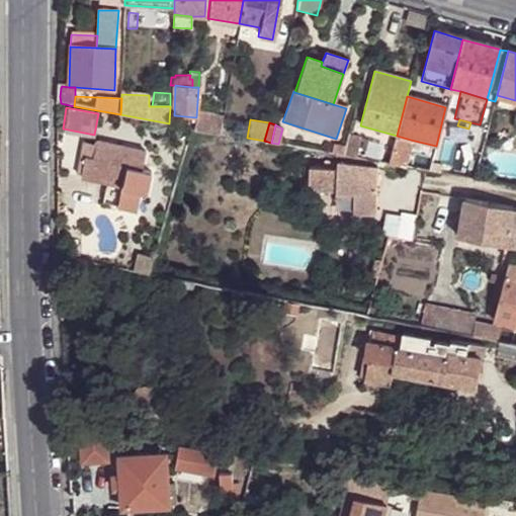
[(344,145),(342,155),(356,158),(359,138),(347,135),(344,145)]
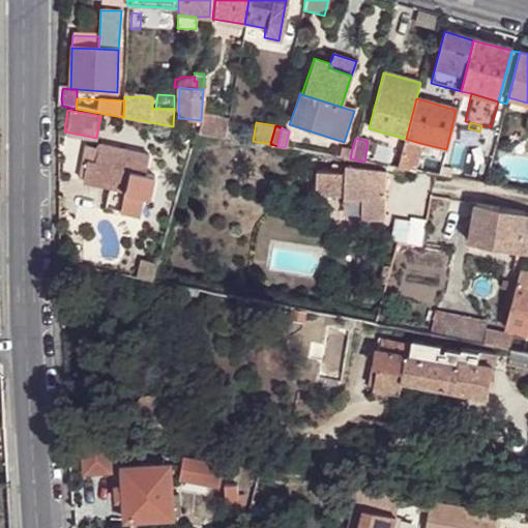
[(420,143),(406,139),(398,168),(406,170),(413,171),(418,148),(420,143)]
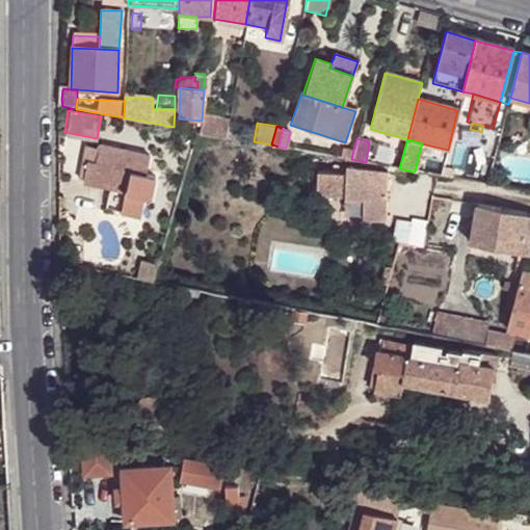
[(339,157),(351,159),(353,149),(342,147),(339,157)]
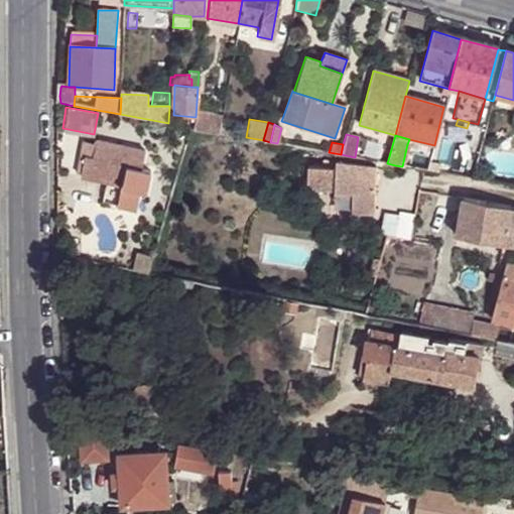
[(95,143),(92,161),(84,160),(81,178),(122,185),(118,209),(137,212),(141,194),(146,195),(150,171),(140,169),(143,150),(95,143)]
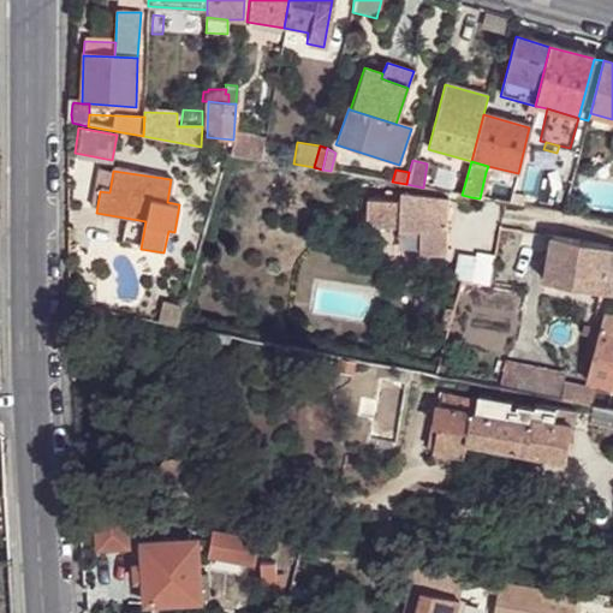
[(399,194),(399,203),(398,230),(398,233),(420,234),(420,260),(446,261),(447,200),(399,194)]
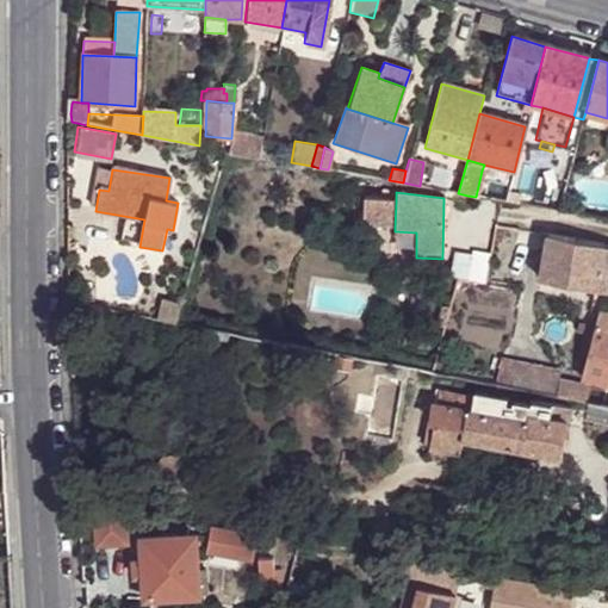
[(395,228),(396,202),(363,199),(361,227),(395,228)]
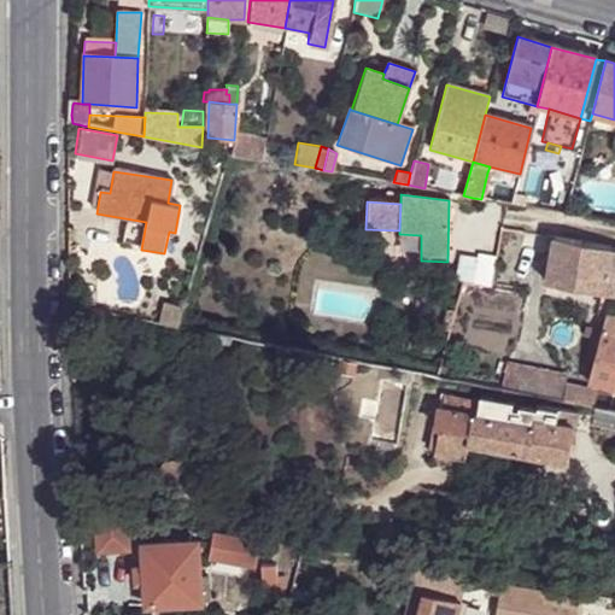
[(609,250),(554,240),(545,286),(602,296),(603,290),(607,265),(609,250)]
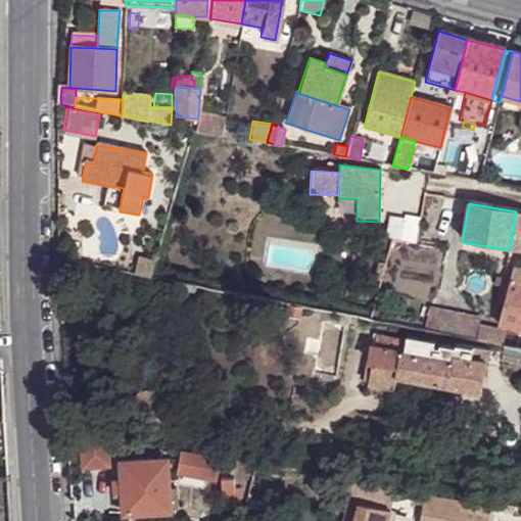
[(520,226),(514,225),(511,245),(520,247),(520,226)]
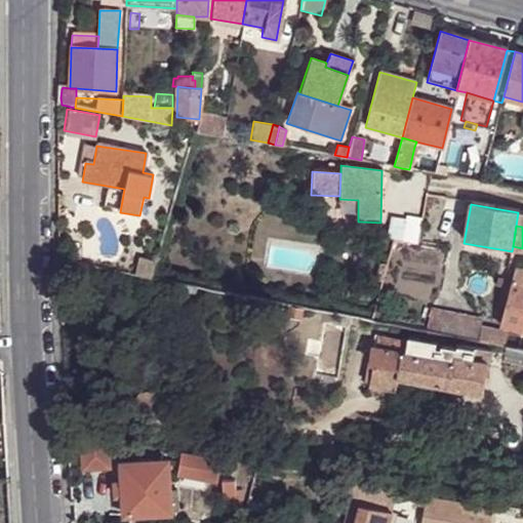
[(500,328),(521,334),(522,334),(522,330),(522,272),(516,271),(500,328)]
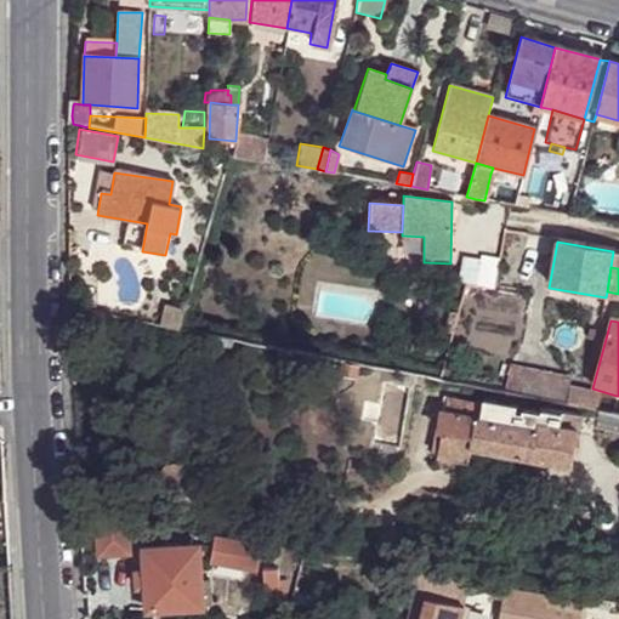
[(278,325),(276,338),(284,339),(287,328),(278,325)]
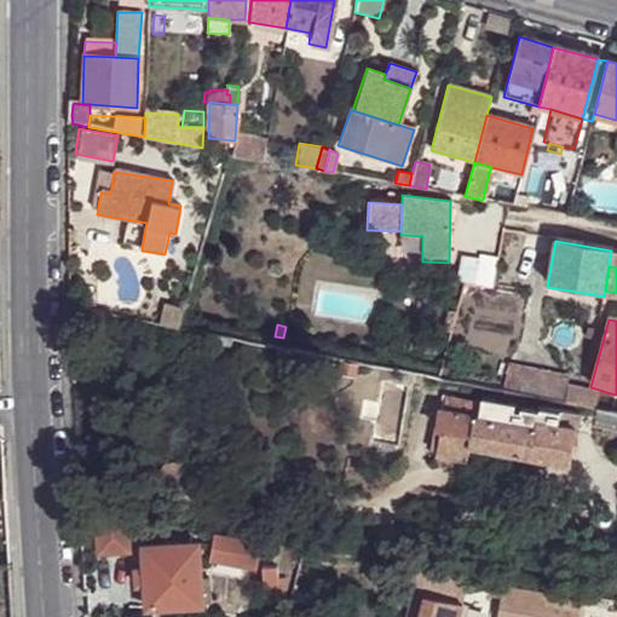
[(229,351),(231,340),(218,338),(215,349),(229,351)]
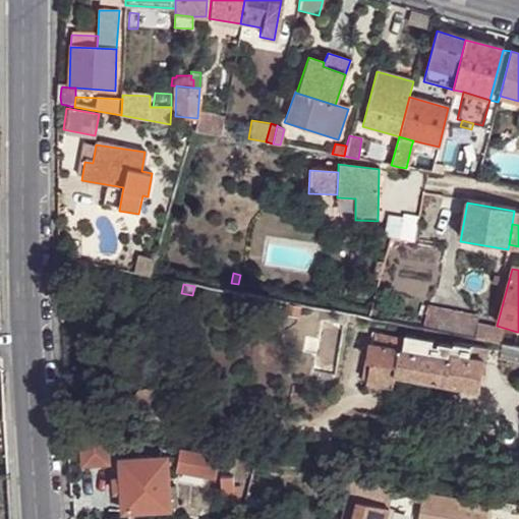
[(265,310),(267,300),(254,298),(253,307),(265,310)]
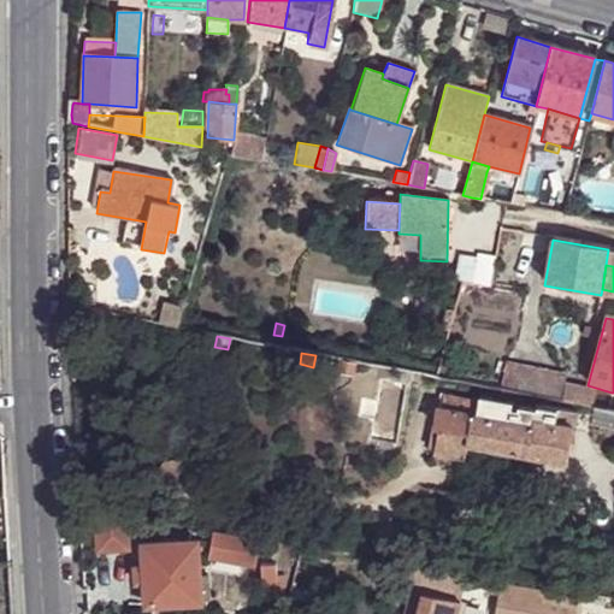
[(350,376),(354,364),(341,361),(337,372),(350,376)]
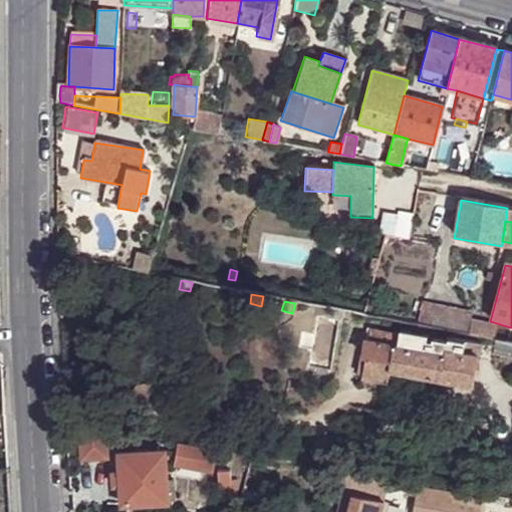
[(428,330),(468,338),(470,325),(445,320),(447,310),(433,307),(428,330)]
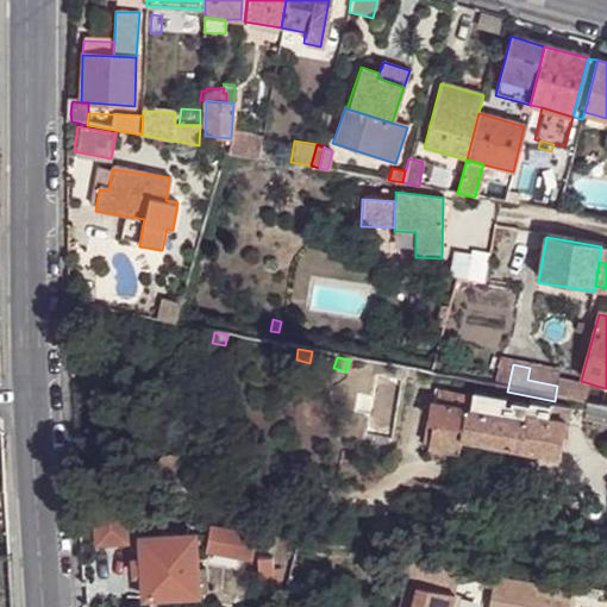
[(396,413),(400,383),(377,380),(374,410),(396,413)]
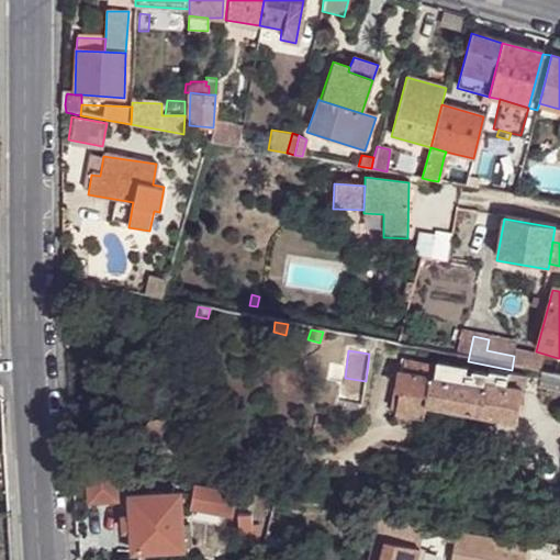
[(512,370),(527,373),(530,359),(514,356),(512,370)]
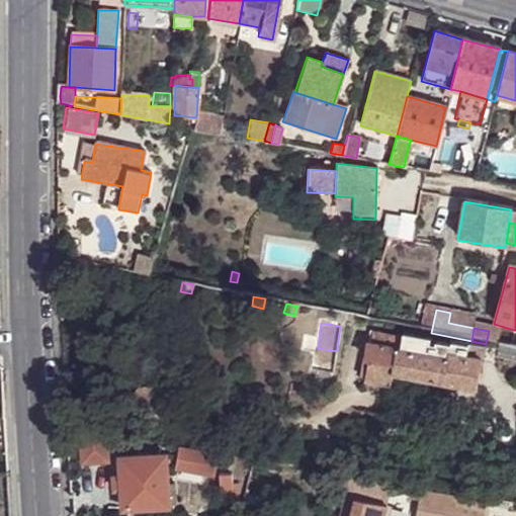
[(428,343),(428,339),(402,335),(401,339),(368,333),(367,345),(368,345),(363,382),(382,387),(390,388),(393,375),(430,382),(434,359),(425,357),(428,343)]
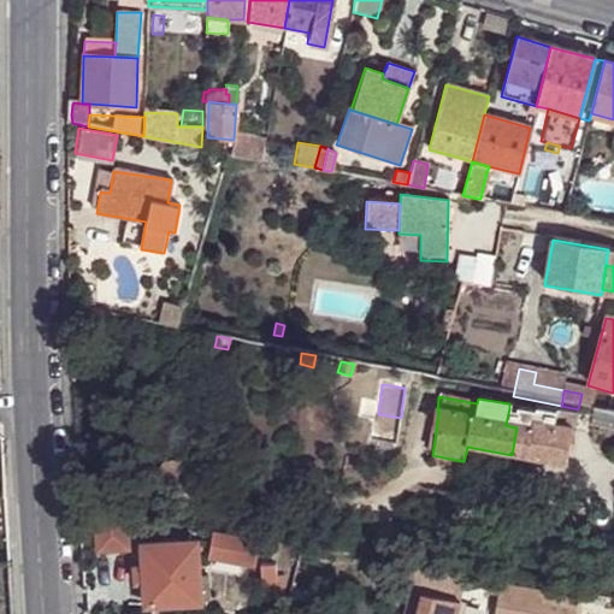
[(533,413),(509,408),(506,425),(517,427),(512,455),(566,466),(572,431),(555,429),(556,414),(533,409),(533,413)]
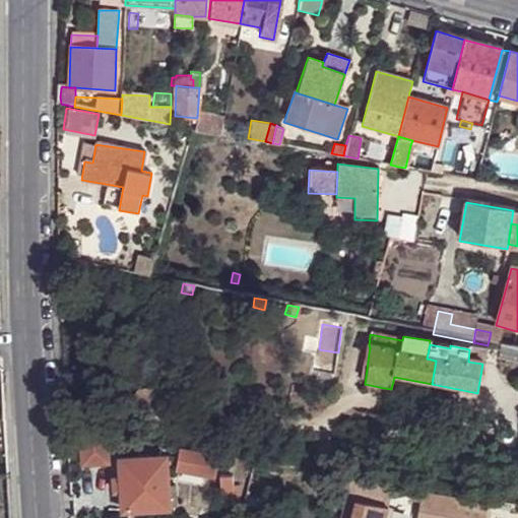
[(517,368),(517,350),(512,349),(499,348),(496,364),(517,368)]
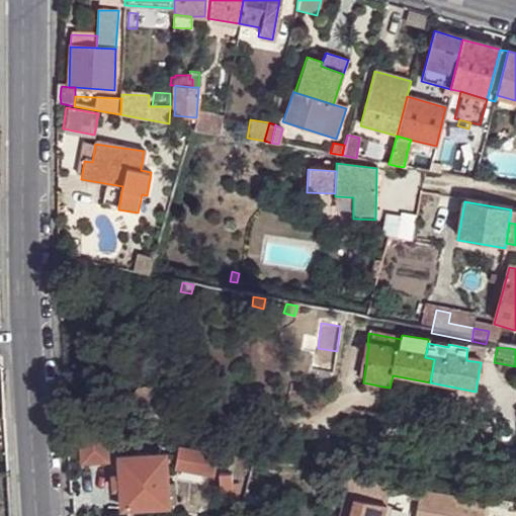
[(135,400),(149,403),(150,389),(141,388),(137,389),(134,392),(133,393),(133,396),(134,398),(135,400)]
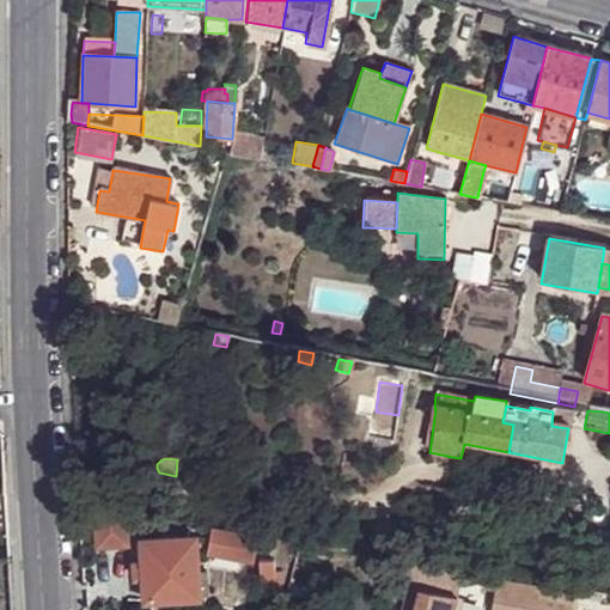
[(87,504),(91,547),(128,543),(126,501),(87,504)]
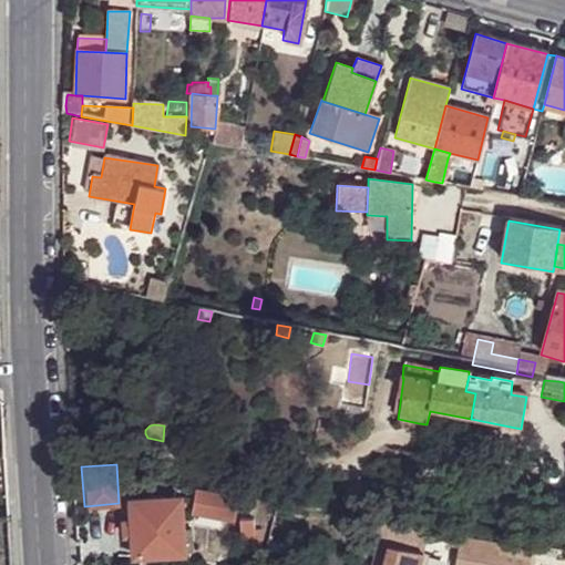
[(237,497),(196,490),(193,514),(233,521),(237,497)]
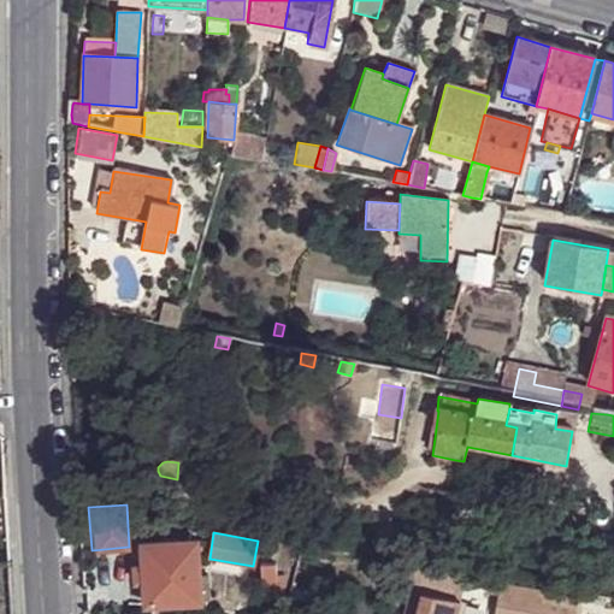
[(142,547),(145,607),(200,604),(195,544),(142,547)]
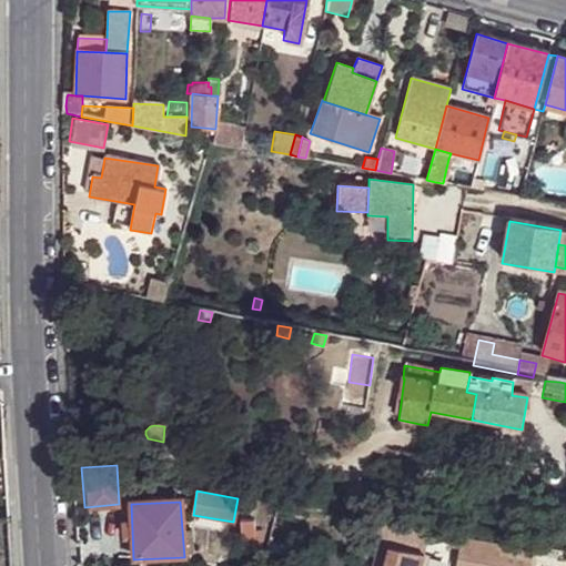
[(240,537),(254,536),(253,524),(239,525),(240,537)]
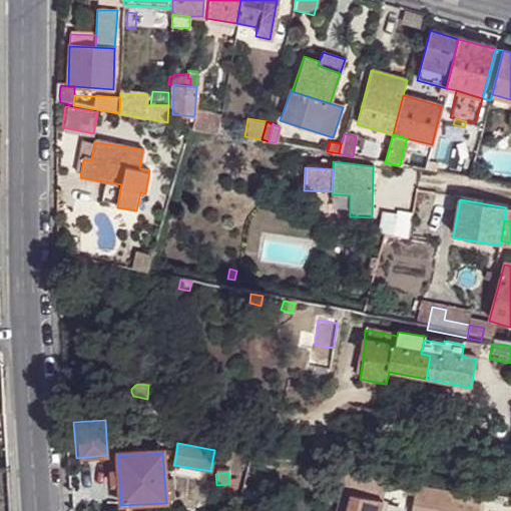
[(358,475),(357,486),(355,496),(382,501),(386,491),(389,480),(358,475)]
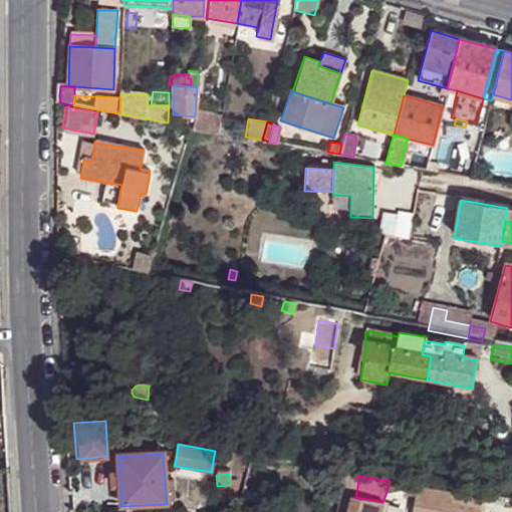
[(406,484),(390,481),(387,492),(412,496),(413,485),(406,484)]
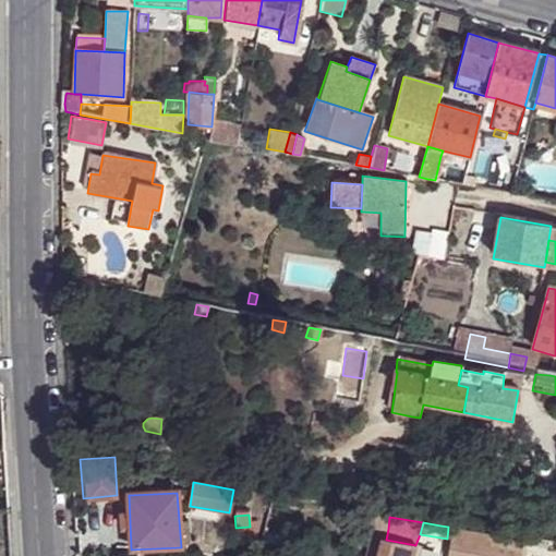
[(375,526),(372,539),(382,542),(383,539),(386,540),(388,529),(375,526)]
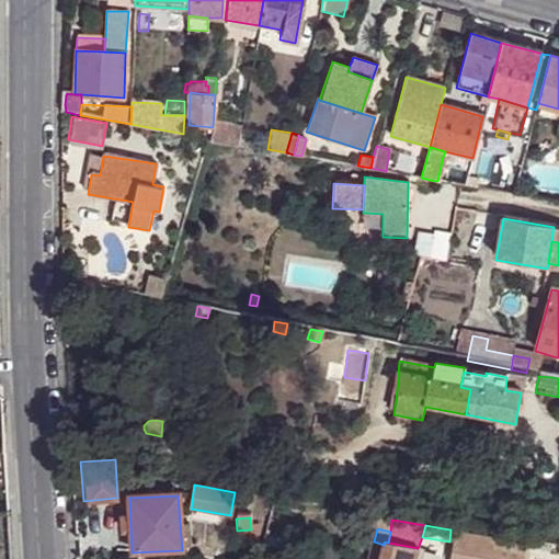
[(252,540),(251,529),(237,531),(239,542),(252,540)]
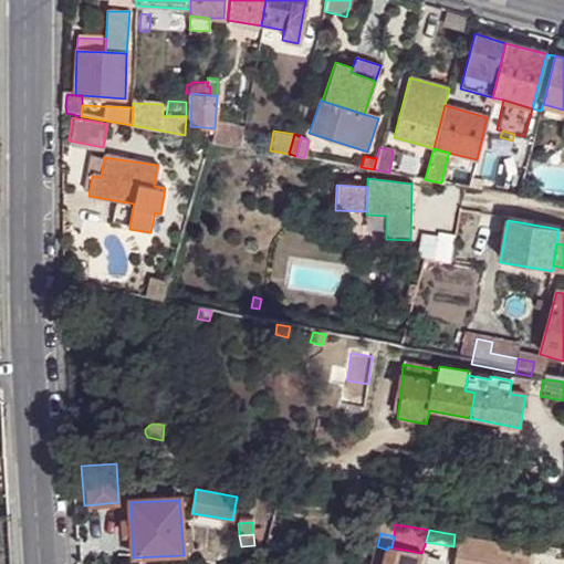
[(524,563),(528,546),(455,534),(453,546),(449,563),(524,563)]
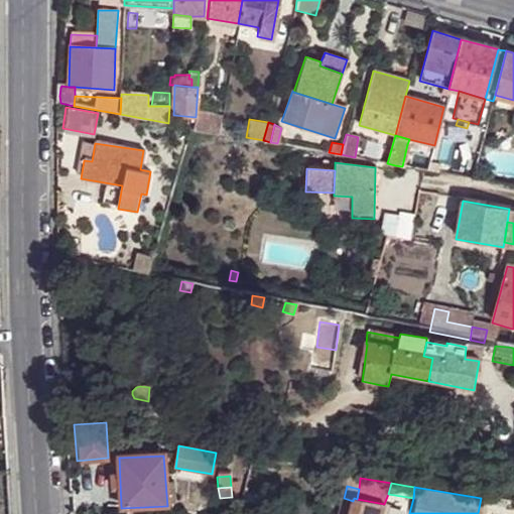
[(381,513),(384,504),(357,499),(354,498),(353,501),(350,513),(381,513)]
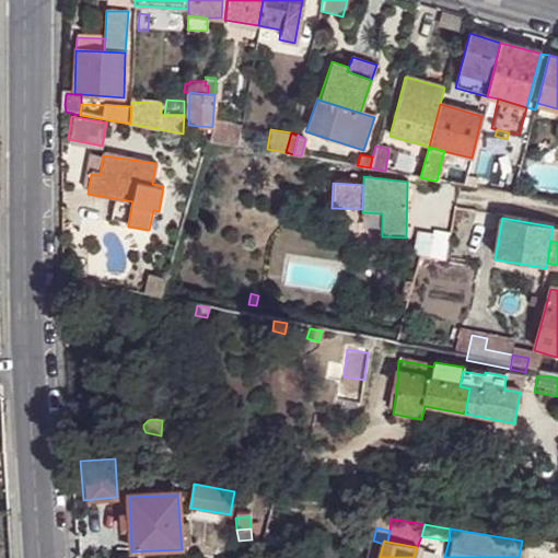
[(339,557),(340,551),(320,546),(320,548),(317,557),(339,557)]
